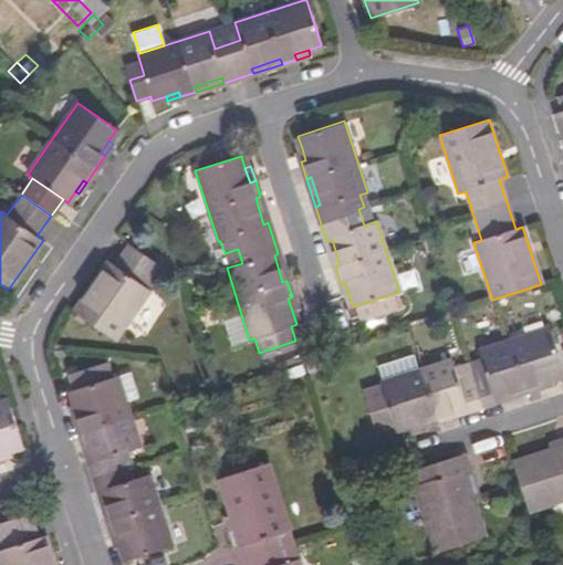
[(268,222),(260,197),(256,198),(263,225),(268,222)]
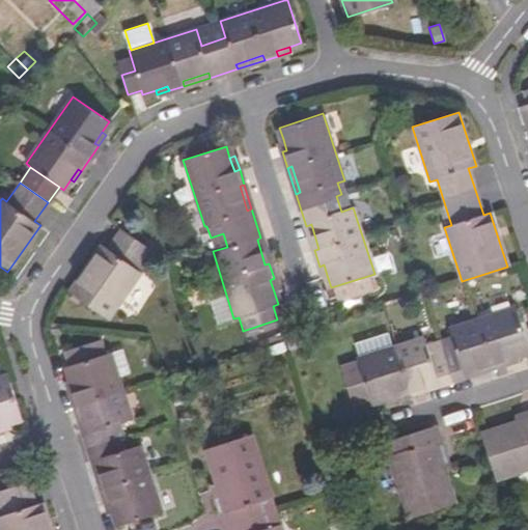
[(314,250),(318,249),(311,224),(306,226),(314,250)]
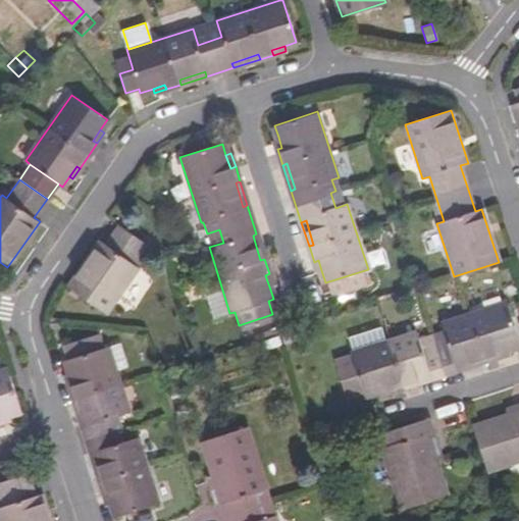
[(145,245),(117,225),(105,244),(99,240),(67,287),(105,313),(138,267),(132,263),(145,245)]
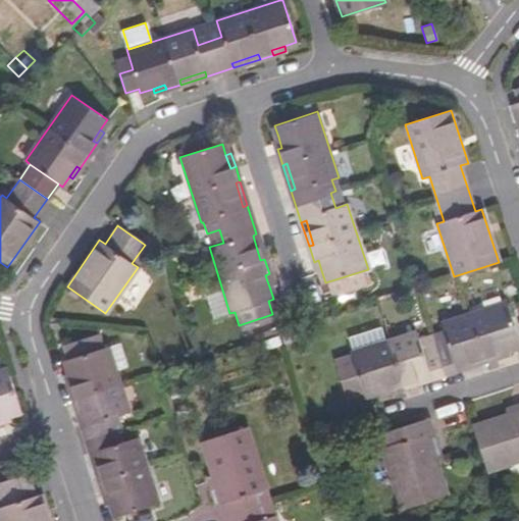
[(264,259),(256,233),(253,236),(260,260),(264,259)]
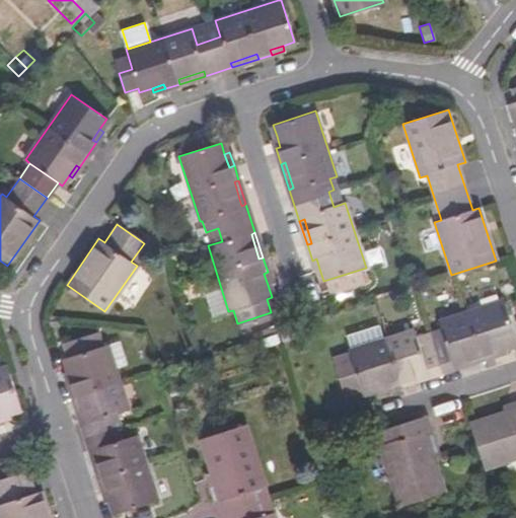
[(366,268),(323,281),(328,295),(370,281),(366,268)]
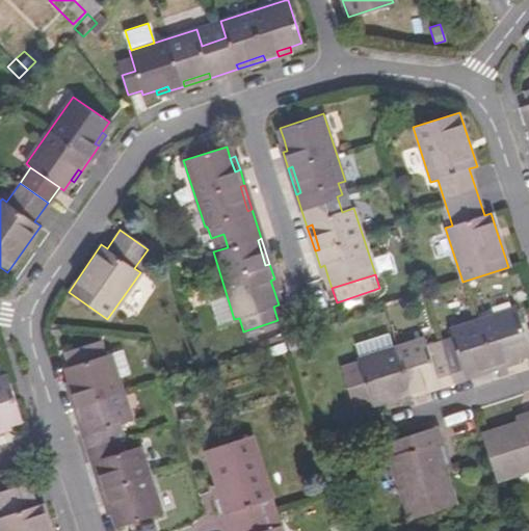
[(356,364),(341,370),(352,404),(370,399),(372,404),(385,400),(398,395),(399,399),(415,394),(413,390),(438,381),(440,386),(467,377),(465,372),(490,364),(492,368),(506,364),(504,357),(518,353),(528,349),(528,347),(516,308),(450,329),(452,338),(425,347),(422,339),(392,348),(360,360),(355,361),(356,364)]
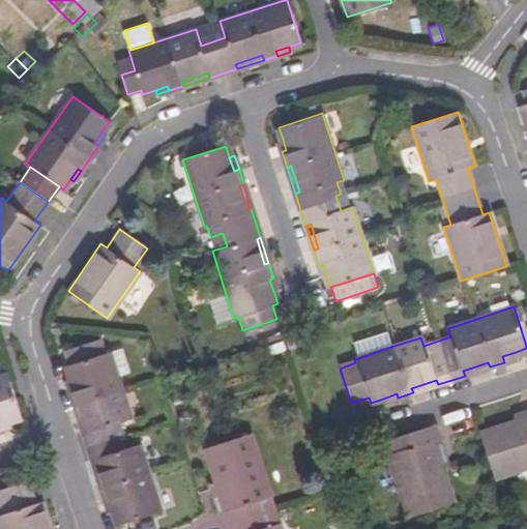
[(354,345),(358,358),(390,347),(386,334),(354,345)]
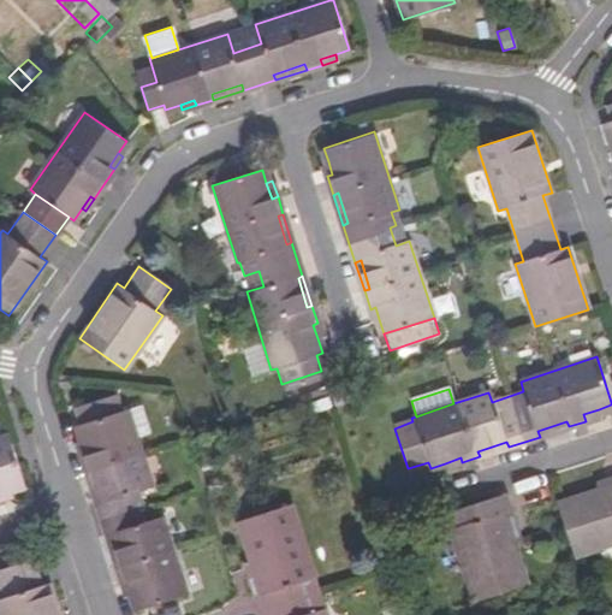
[(136,491),(152,486),(136,437),(128,411),(119,413),(114,396),(77,408),(83,424),(76,426),(81,442),(84,454),(79,455),(85,474),(91,472),(100,501),(95,502),(106,534),(111,533),(120,563),(116,565),(120,581),(126,579),(131,593),(136,609),(185,593),(160,516),(146,521),(136,491)]
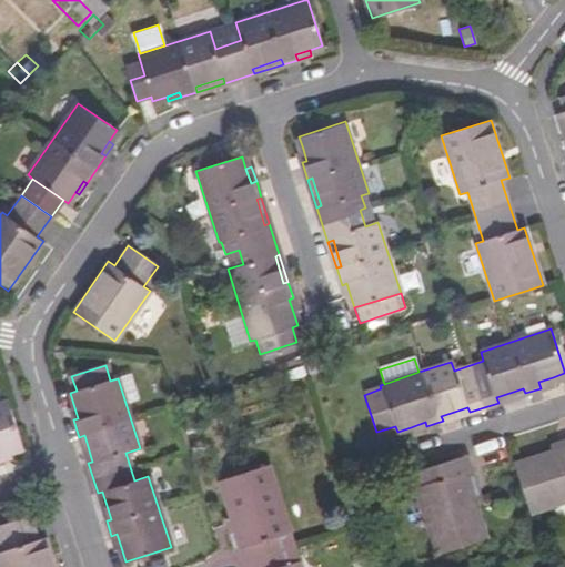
[(130,374),(118,378),(125,403),(138,398),(130,374)]
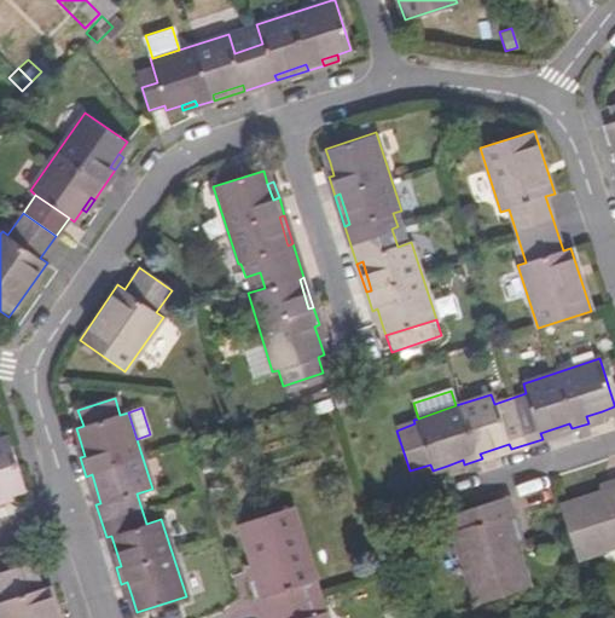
[(586,416),(589,423),(604,419),(602,411),(586,416)]
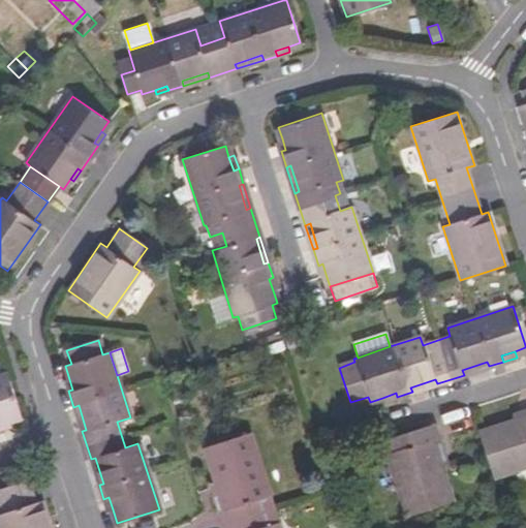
[(462,370),(464,375),(489,366),(487,362),(462,370)]
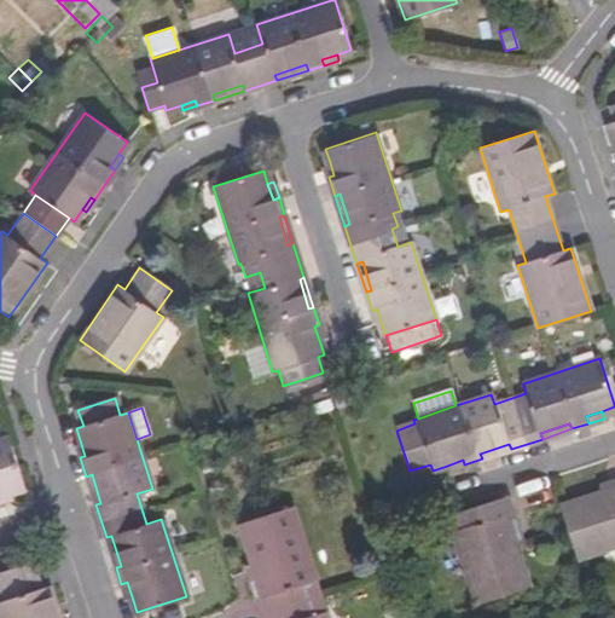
[(0,492),(10,489),(24,484),(9,437),(0,439),(0,492)]
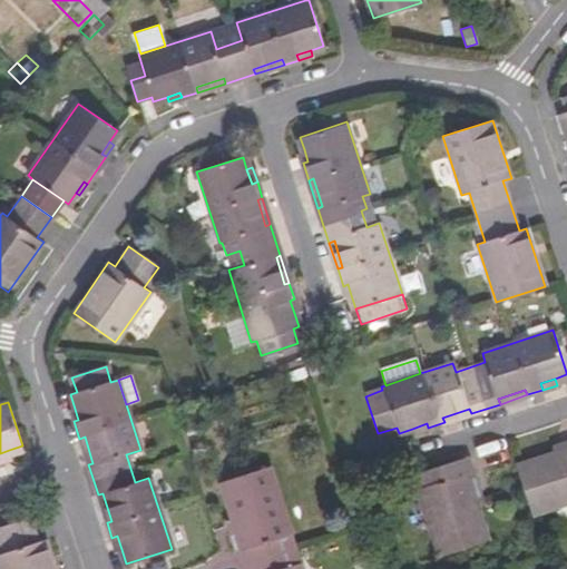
[(442,418),(445,422),(471,413),(469,409),(442,418)]
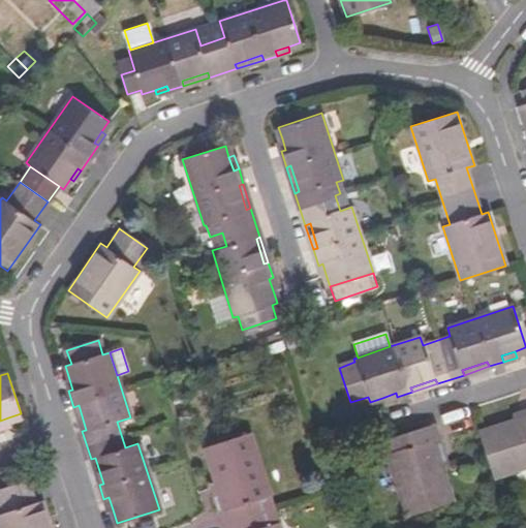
[(382,398),(383,402),(397,397),(396,393),(382,398)]
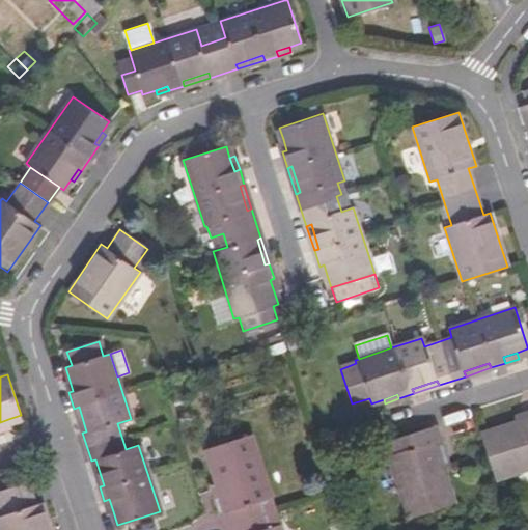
[(79,407),(74,409),(82,433),(86,431),(79,407)]
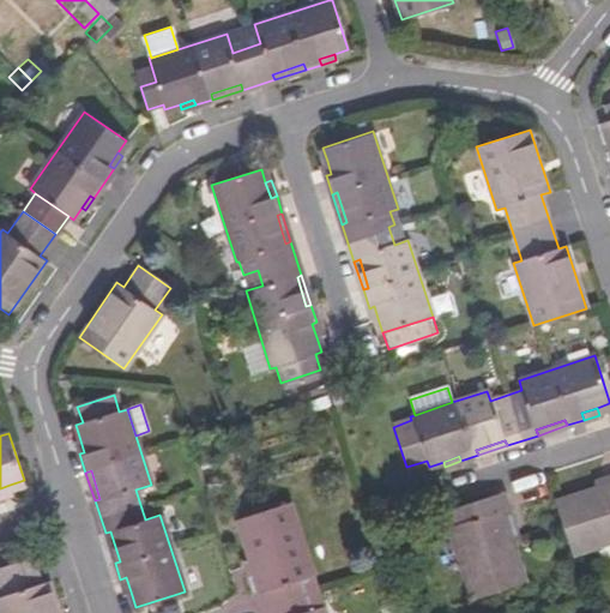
[(609,484),(555,503),(572,553),(609,540),(609,484)]
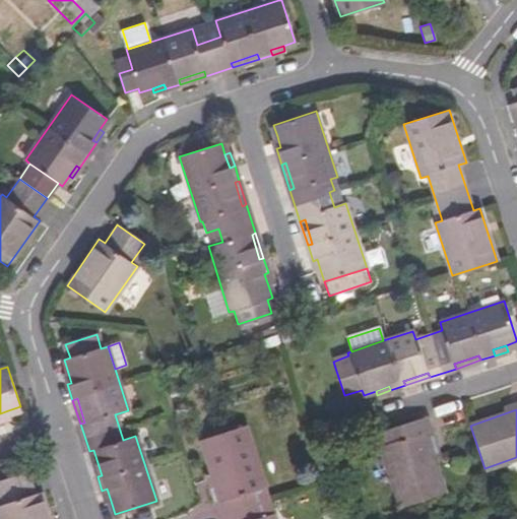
[(0,418),(10,415),(8,410),(0,413),(0,418)]
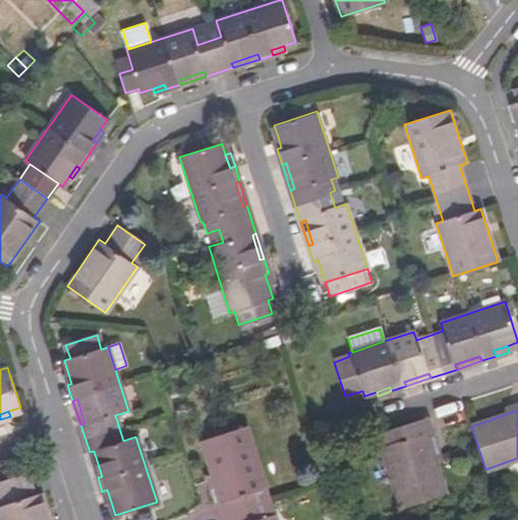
[(426,417),(378,434),(401,509),(445,495),(425,434),(432,431),(426,417)]
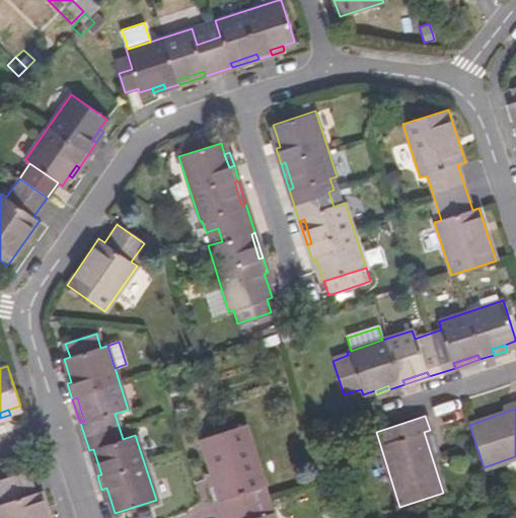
[(220,517),(274,517),(244,424),(201,438),(221,501),(215,502),(220,517)]
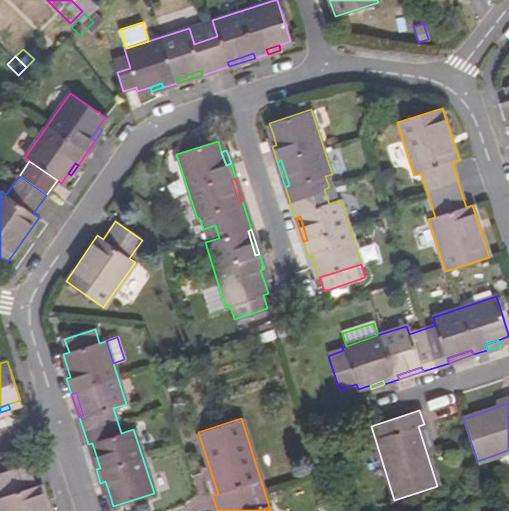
[(92,443),(88,444),(96,469),(100,468),(92,443)]
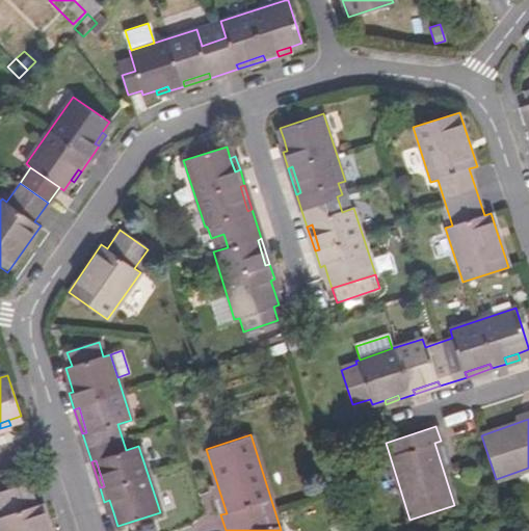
[(29,481),(0,489),(0,505),(3,515),(0,515),(0,527),(1,530),(51,530),(43,503),(36,505),(29,481)]
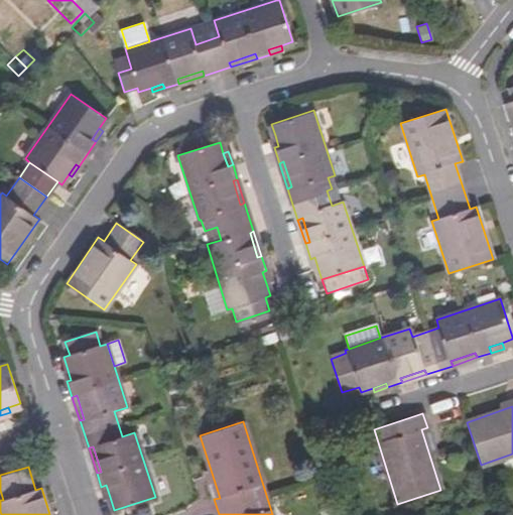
[(106,485),(101,487),(105,499),(110,497),(106,485)]
